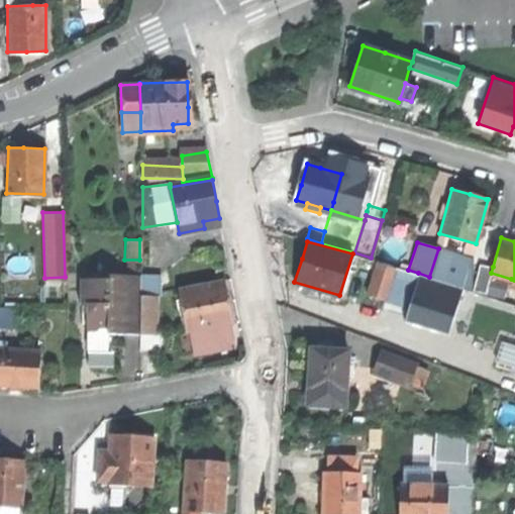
[(438,248),(429,277),(461,285),(471,289),(471,259),(438,248)]
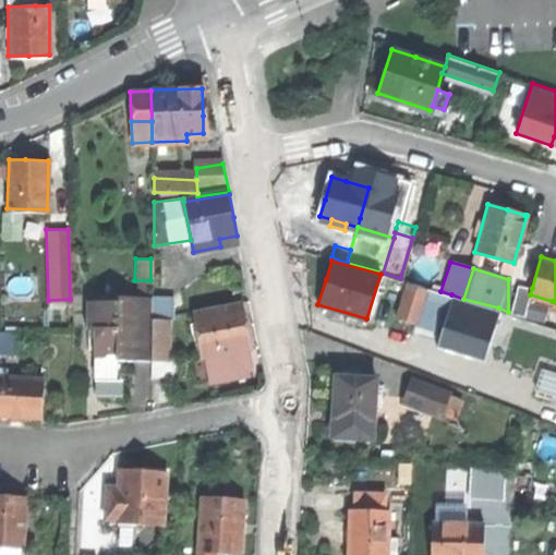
[(395,317),(413,323),(425,287),(407,280),(395,317)]
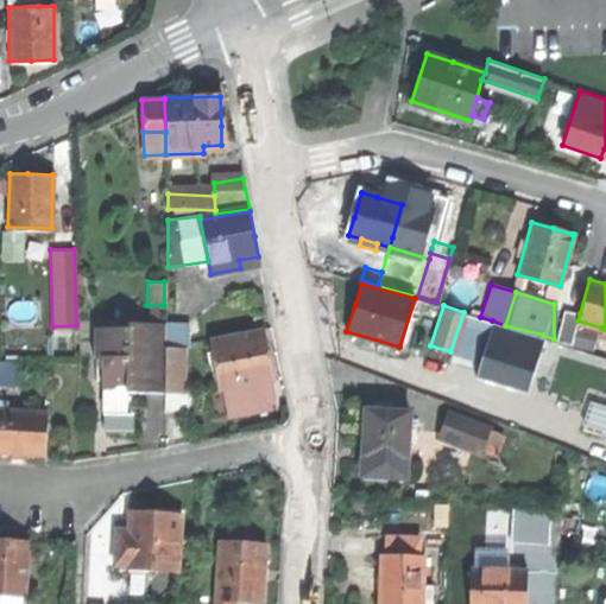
[(570,344),(578,320),(580,313),(563,309),(554,339),(570,344)]
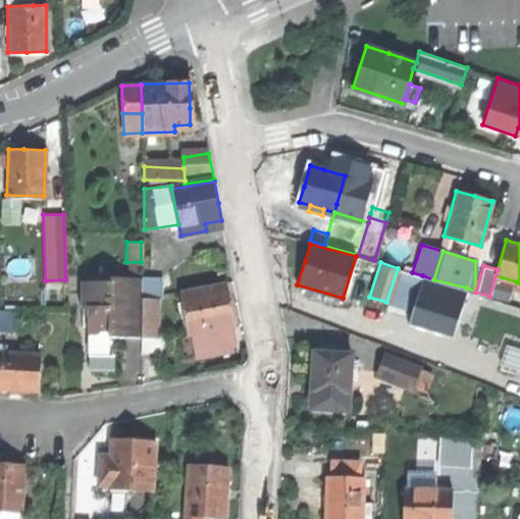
[(386,302),(412,310),(422,275),(412,272),(398,268),(386,302)]
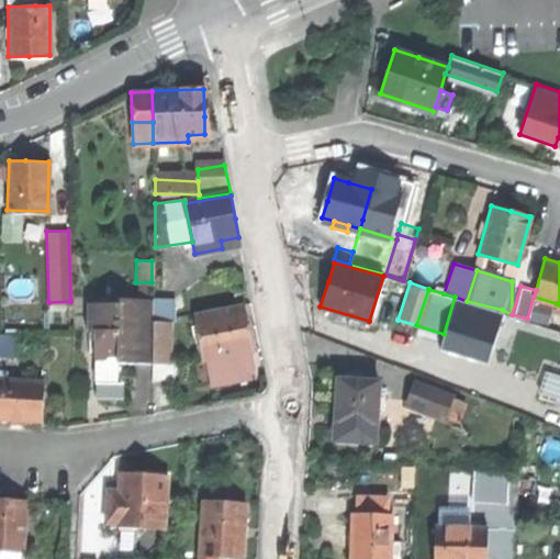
[(467,301),(455,297),(444,334),(439,348),(477,359),(483,356),(490,353),(502,310),(467,301)]
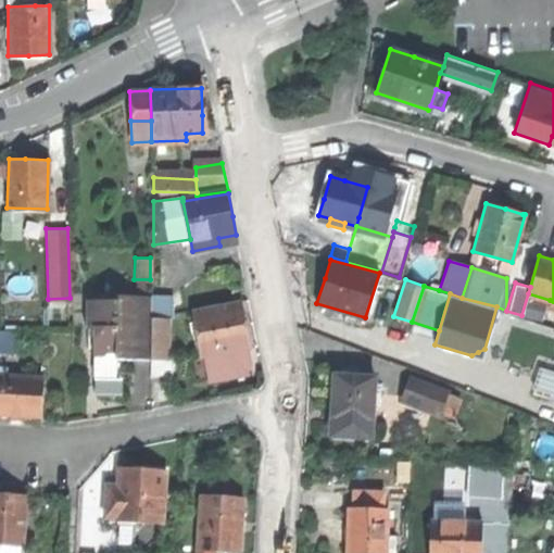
[(543,322),(550,300),(528,293),(521,315),(543,322)]
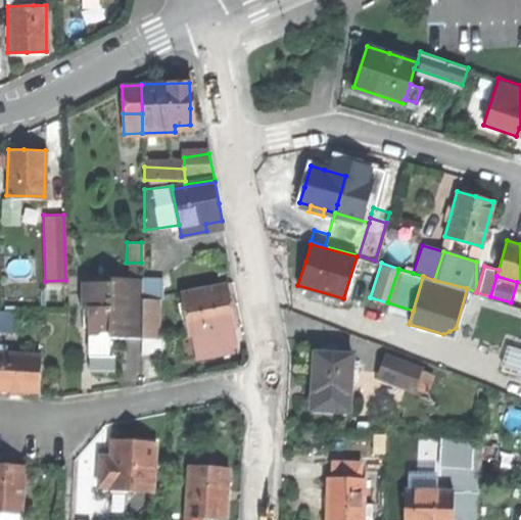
[(120,336),(141,336),(142,298),(142,277),(109,277),(109,282),(82,281),(82,312),(90,312),(89,332),(108,333),(108,336),(120,336)]
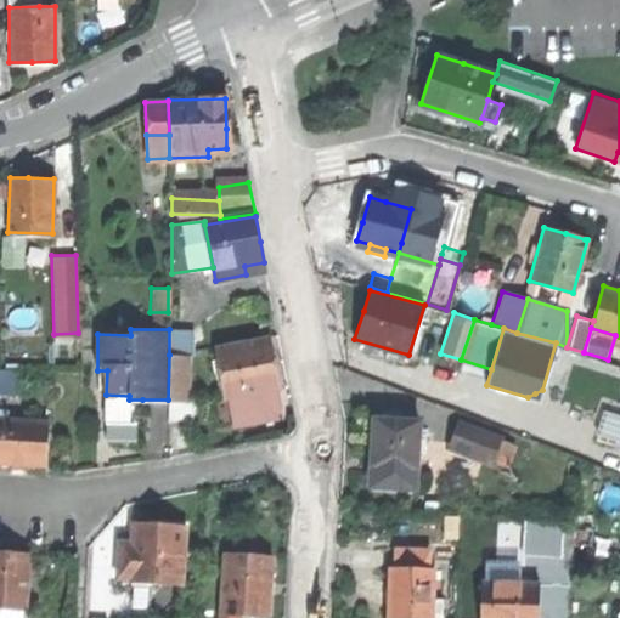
[(268,339),(217,347),(225,396),(229,395),(271,387),(276,386),(272,366),(268,339)]
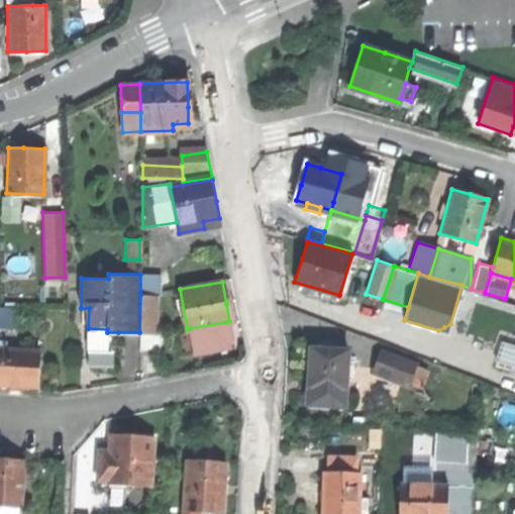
[(150,332),(151,295),(140,295),(139,332),(139,348),(162,348),(162,333),(150,332)]
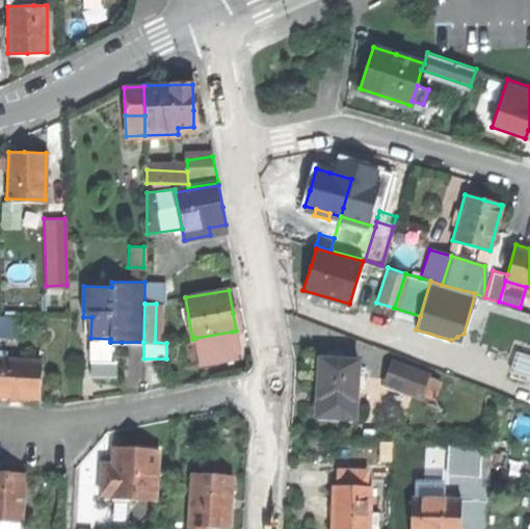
[(0,335),(14,335),(14,314),(0,313),(0,335)]
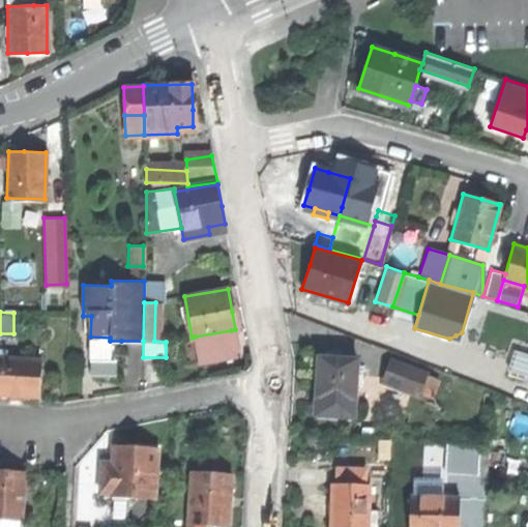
[(235,353),(231,330),(195,337),(200,360),(235,353)]
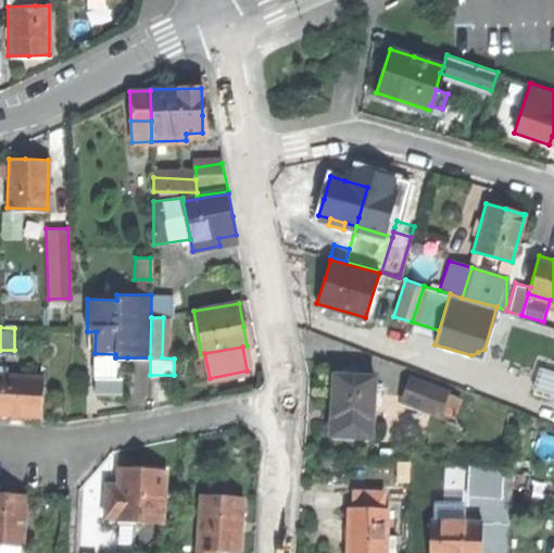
[(0,412),(13,413),(40,414),(41,375),(0,373),(0,412)]
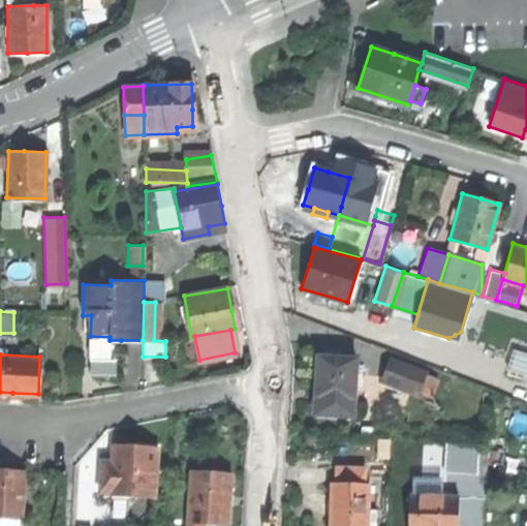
[(353,396),(357,358),(318,356),(316,376),(315,393),(353,396)]
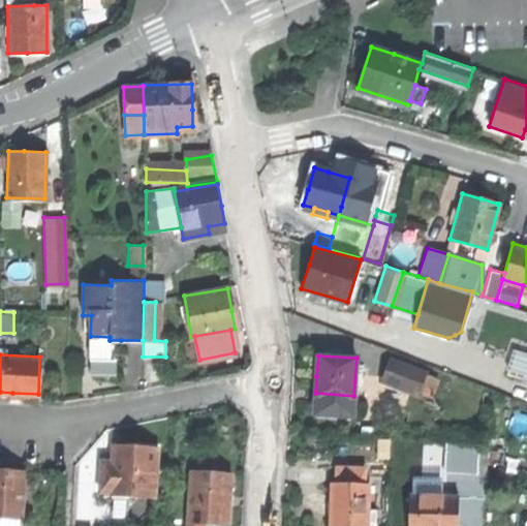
[(421,373),(389,360),(381,377),(411,390),(414,391),(421,373)]
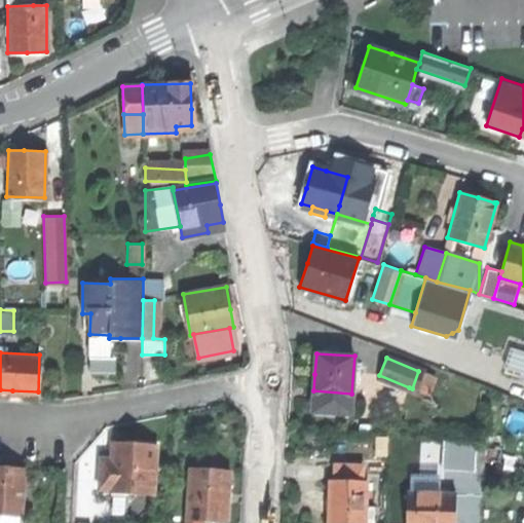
[(350,412),(351,394),(313,390),(312,410),(350,412)]
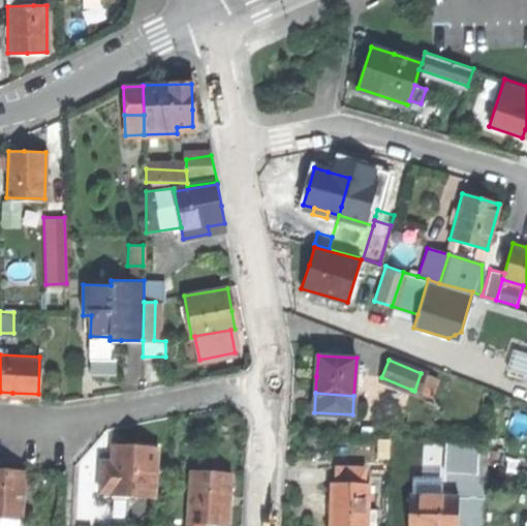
[(487,442),(487,455),(496,455),(496,436),(487,436),(487,442)]
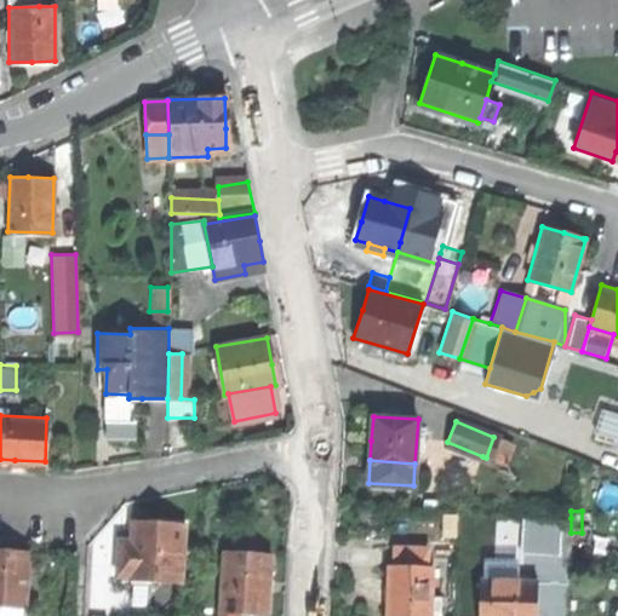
[(521,551),(558,553),(560,518),(524,517),(521,551)]
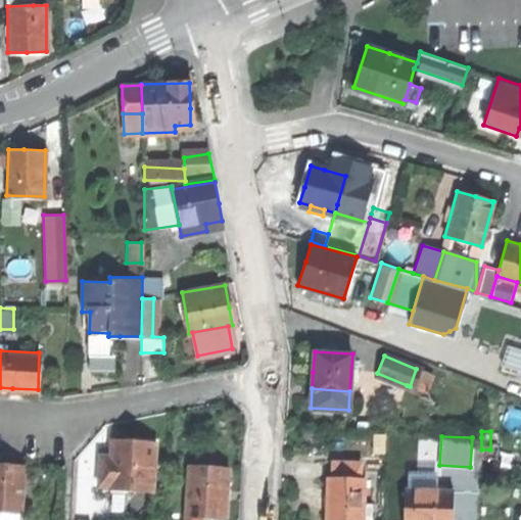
[(132,442),(112,440),(111,458),(101,458),(99,489),(152,492),(156,444),(132,442)]
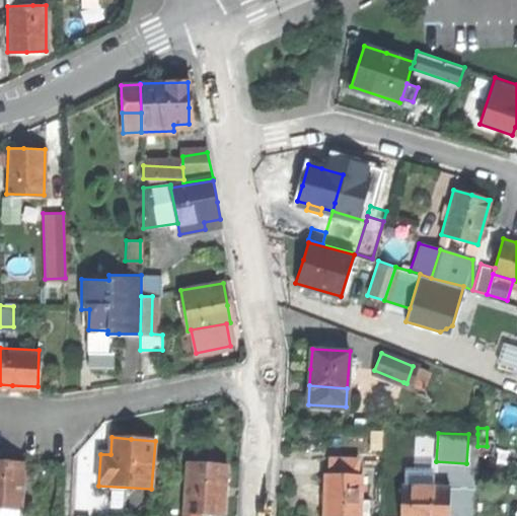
[(477,446),(476,460),(494,460),(494,446),(487,446),(477,446)]
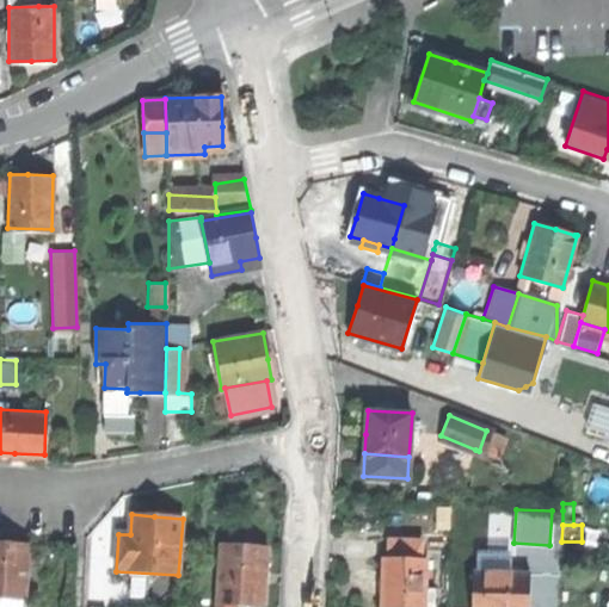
[(391,556),(429,557),(429,539),(391,538),(391,556)]
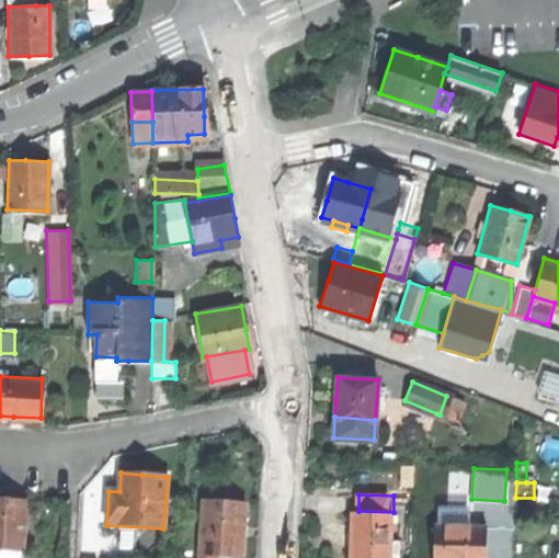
[(7,497),(0,496),(0,546),(22,548),(25,499),(7,497)]
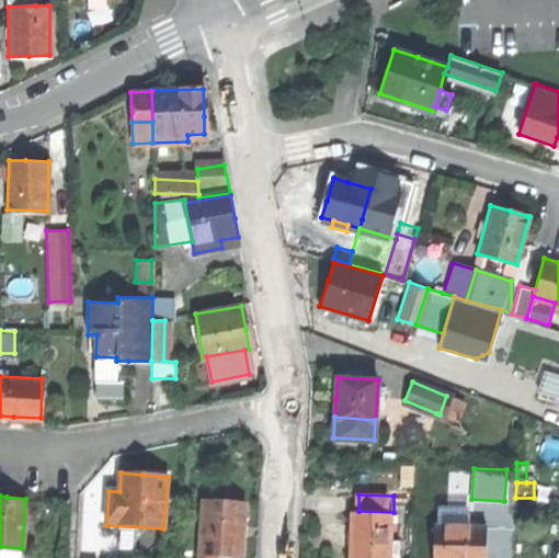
[(246,504),(203,501),(198,557),(213,557),(214,555),(242,557),(244,526),(246,504)]
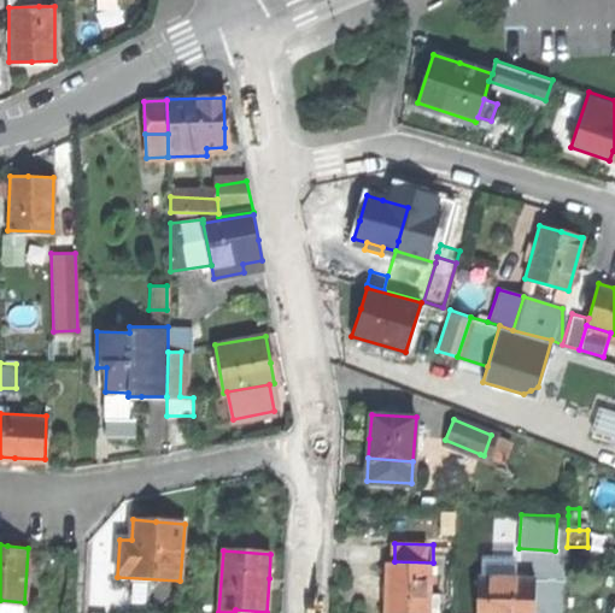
[(385,612),(429,612),(432,593),(433,563),(394,561),(387,561),(387,581),(385,612)]
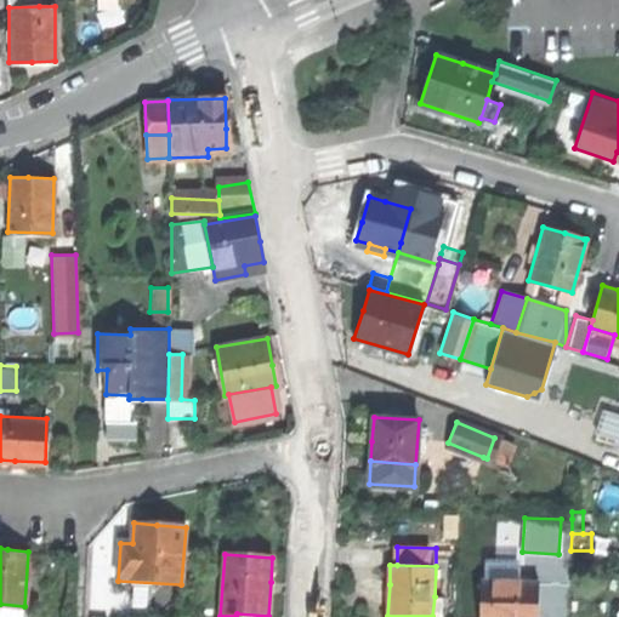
[(534,616),(537,582),(481,580),(478,616),(534,616)]
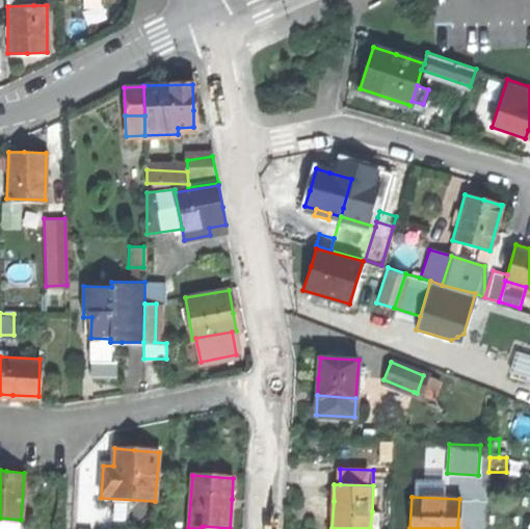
[(372,511),(370,528),(378,528),(379,511),(372,511)]
